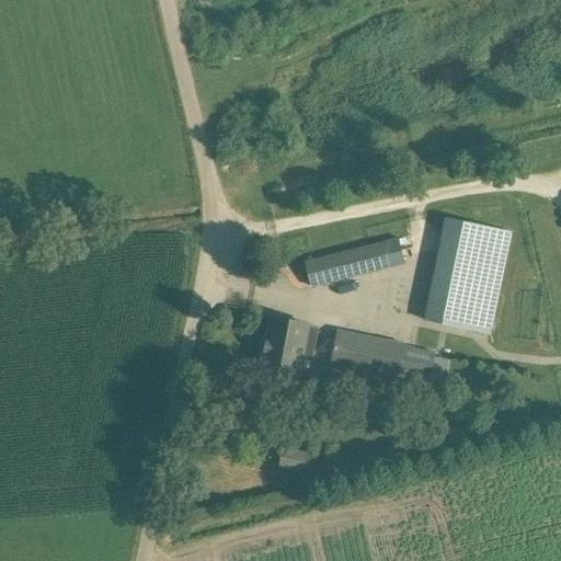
[(425,320),(490,334),(512,233),(446,219),(425,320)]
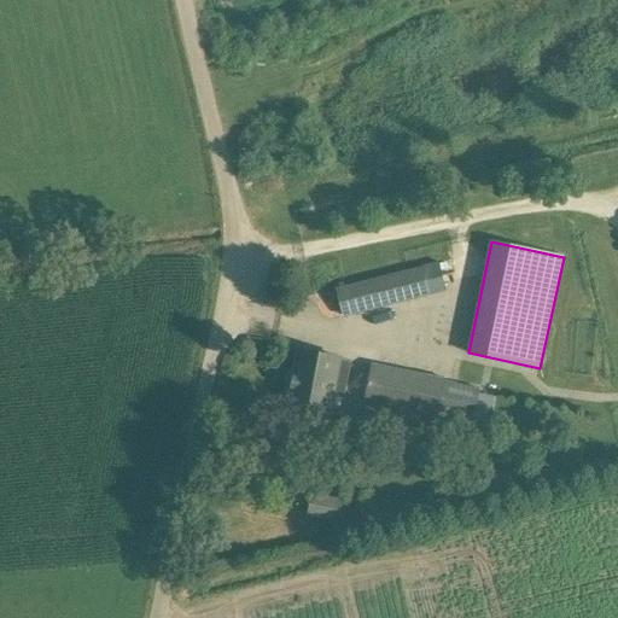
[(431,296),(424,268),(338,290),(345,318),(431,296)]
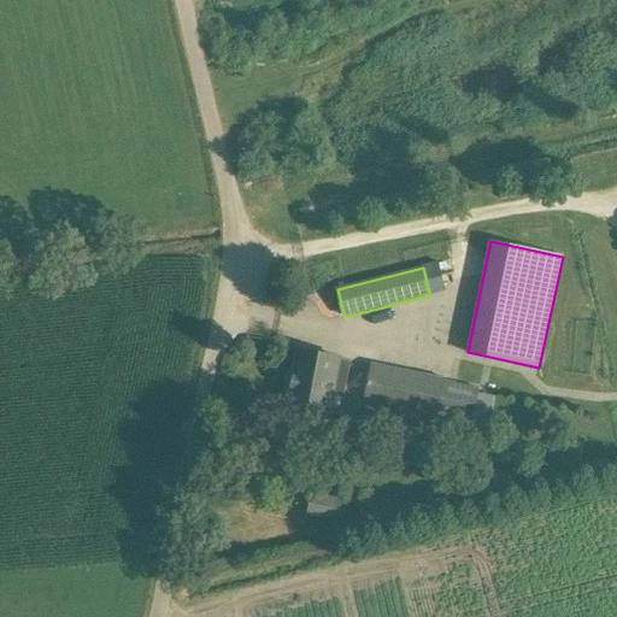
[(283,405),(307,410),(328,413),(340,357),(300,348),(292,387),(287,386),(283,405)]
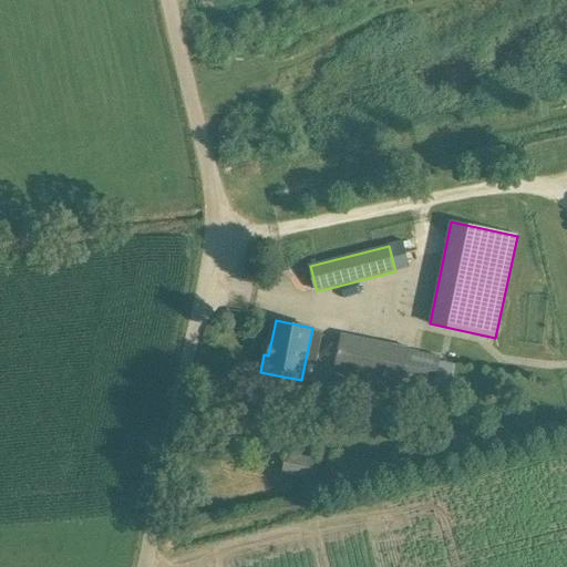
[(337,370),(402,383),(409,350),(409,348),(343,336),(337,370)]
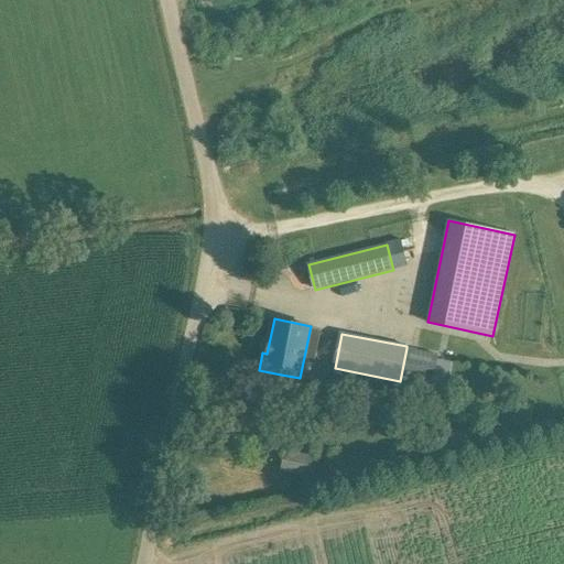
[(407,348),(400,381),(431,387),(437,354),(407,348)]
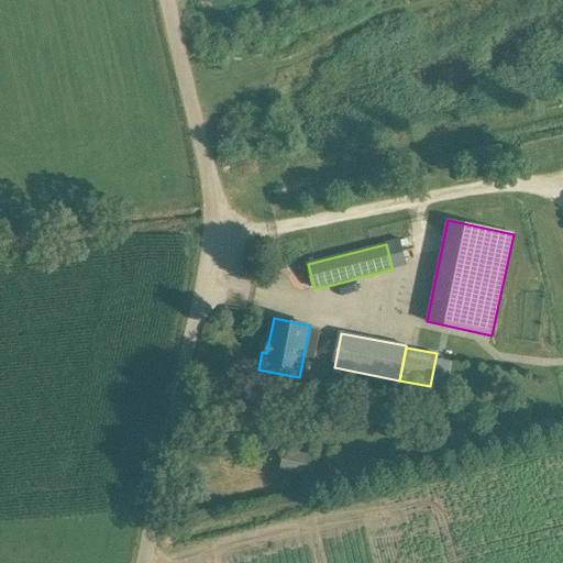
[(283,452),(279,471),(306,475),(309,456),(283,452)]
